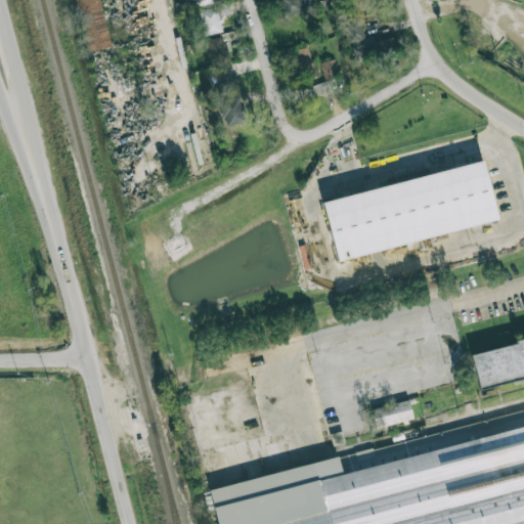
[(86,52),(72,0),(96,0),(108,46),(86,52)]
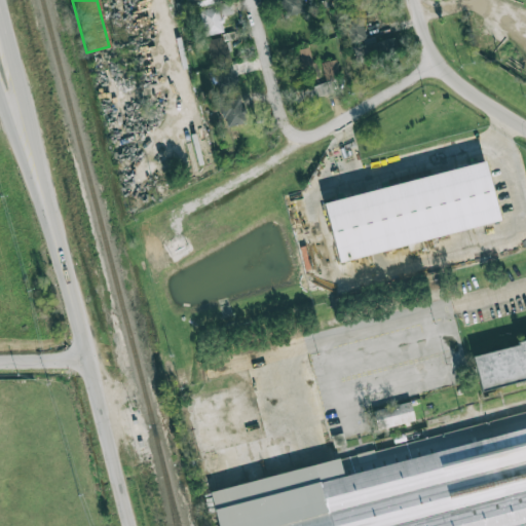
[(285,0),(286,14),(302,13),(301,0),(285,0)]
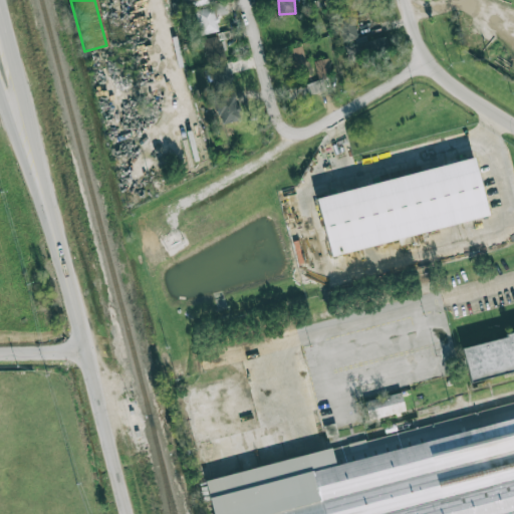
[(199,36),(220,31),(216,16),(228,13),(225,2),(193,10),(199,36)]
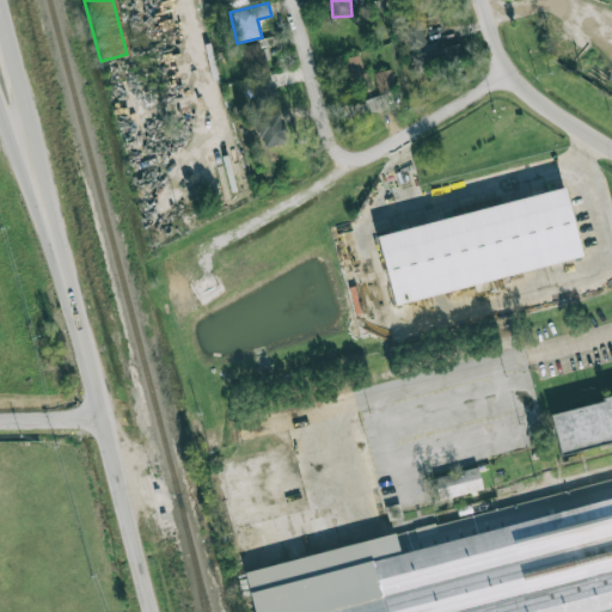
[(403,24),(408,50),(426,47),(421,20),(403,24)]
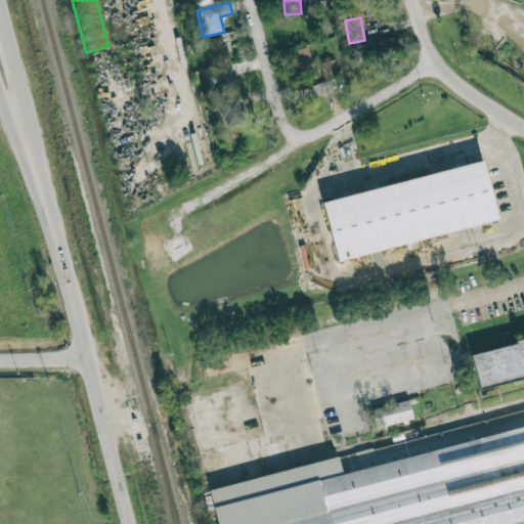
[(222,43),(221,38),(208,39),(210,63),(230,61),(228,42),(222,43)]
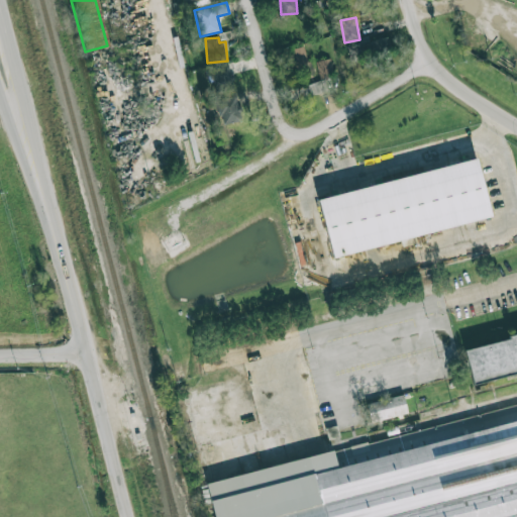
[(347,45),(350,58),(391,49),(388,38),(347,45)]
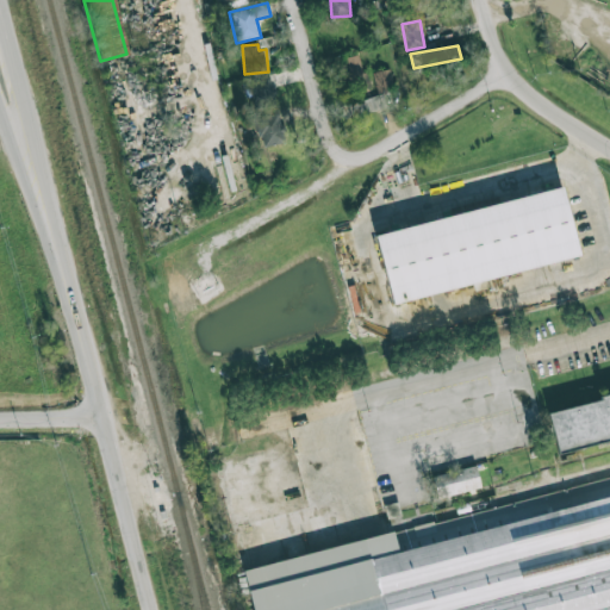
[(348,80),(363,75),(359,55),(343,58),(348,80)]
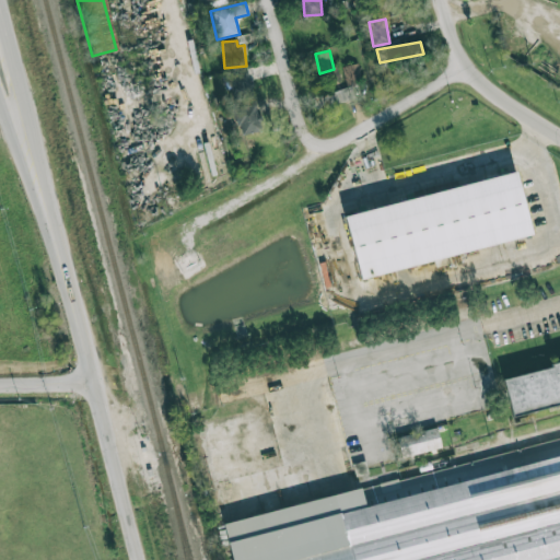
[(343,66),(346,84),(361,82),(359,63),(343,66)]
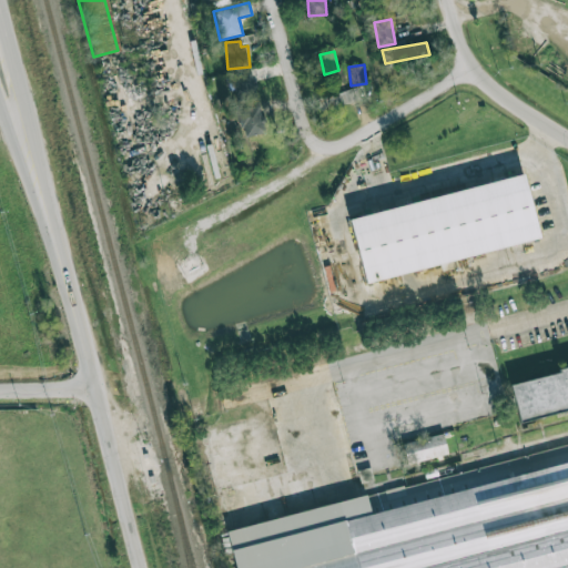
[(232,73),(237,100),(257,97),(253,70),(232,73)]
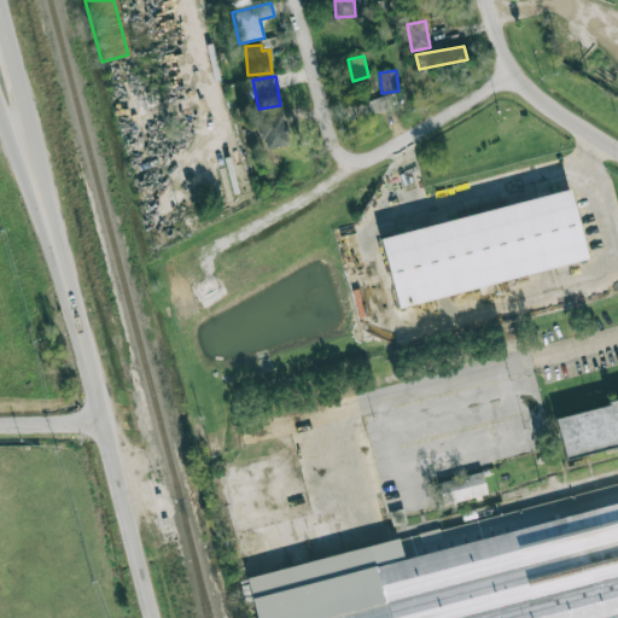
[(365,116),(391,108),(388,95),(361,104),(365,116)]
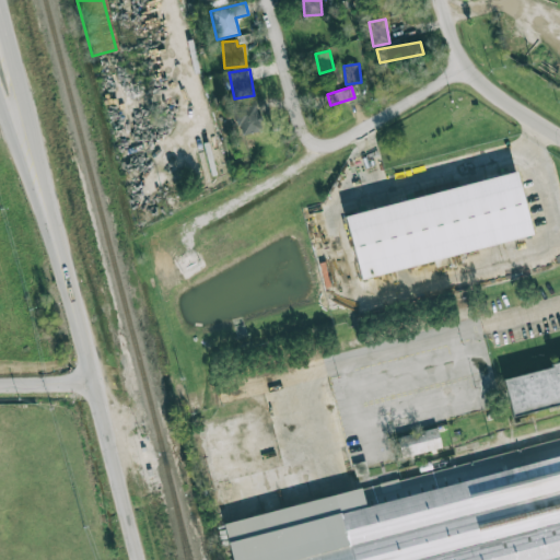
[(243,135),(263,130),(257,104),(237,108),(243,135)]
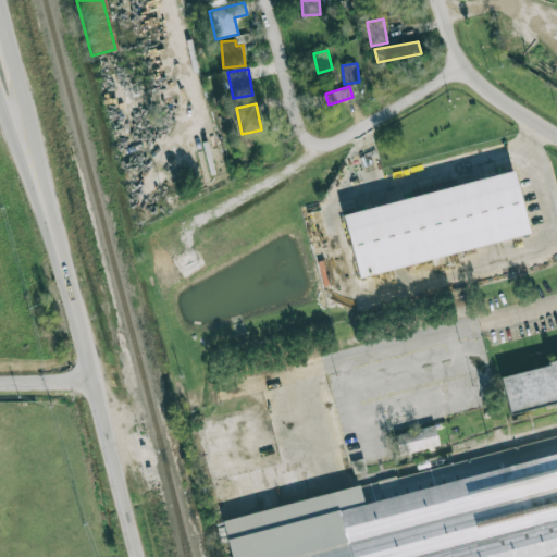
[(357,275),(529,236),(515,172),(343,212),(357,275)]
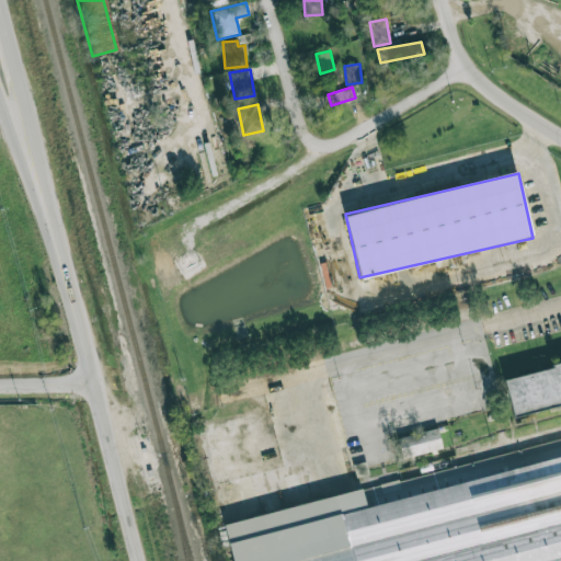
[(560,364),(504,378),(513,416),(560,404),(560,364)]
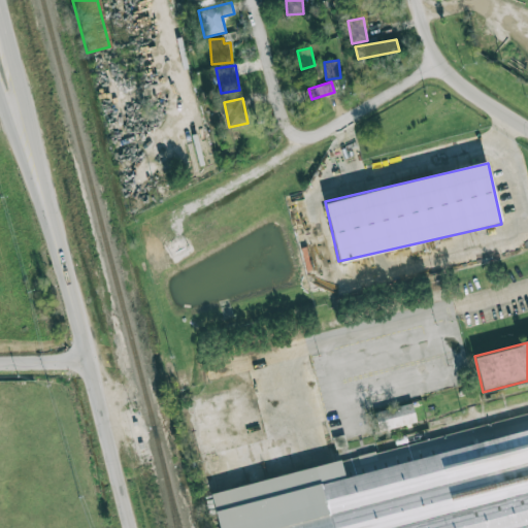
[(377,430),(416,424),(413,404),(374,410),(377,430)]
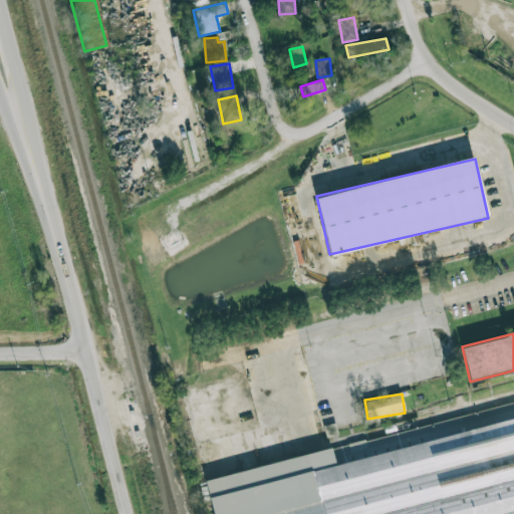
[(212,513),(205,484),(513,405),(513,513),(212,513)]
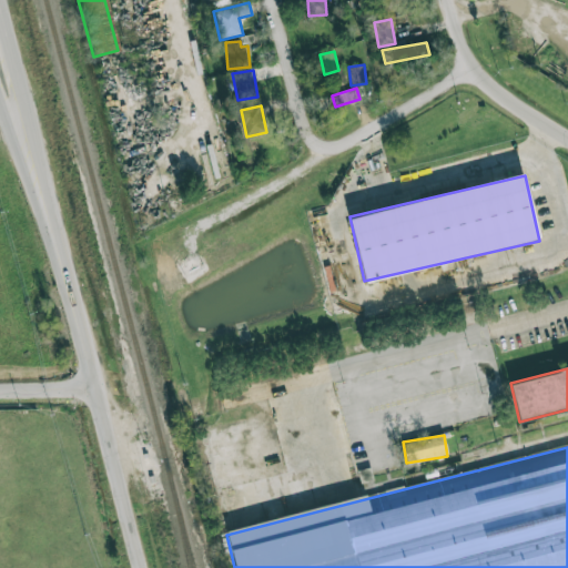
All buildings are outlined.
